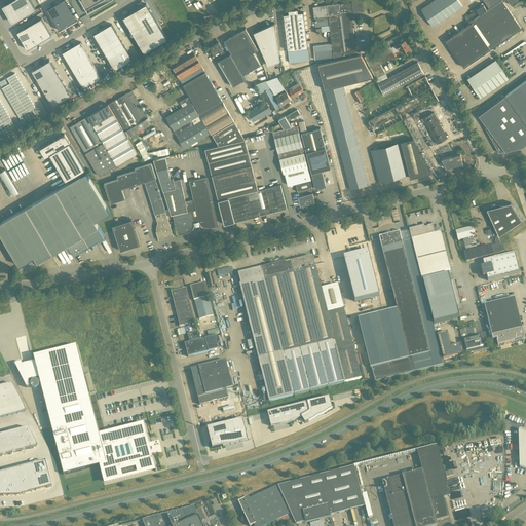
[(3,6),(5,8),(4,9),(10,20),(11,20),(12,22),(14,21),(15,22),(36,9),(30,0),(11,0),(5,4),(5,5),(3,6)]
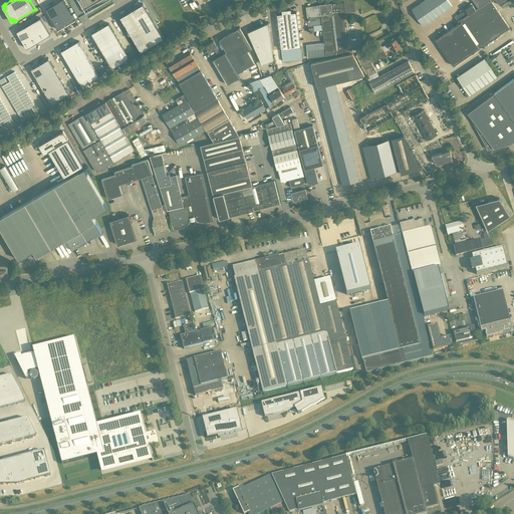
[(63,0),(59,0),(45,8),(58,29),(75,19),(63,0)]
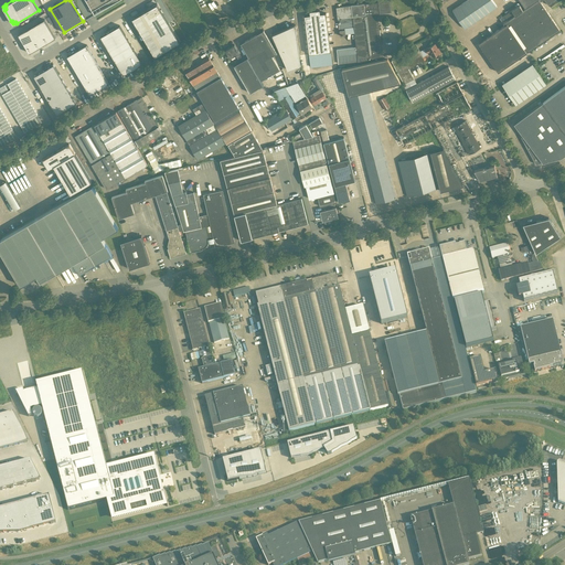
[(377,13),(381,12),(382,12),(391,11),(390,0),(364,3),(337,7),(338,23),(348,22),(348,23),(353,23),(356,53),(338,55),(339,63),(383,57),(382,55),(377,13)]
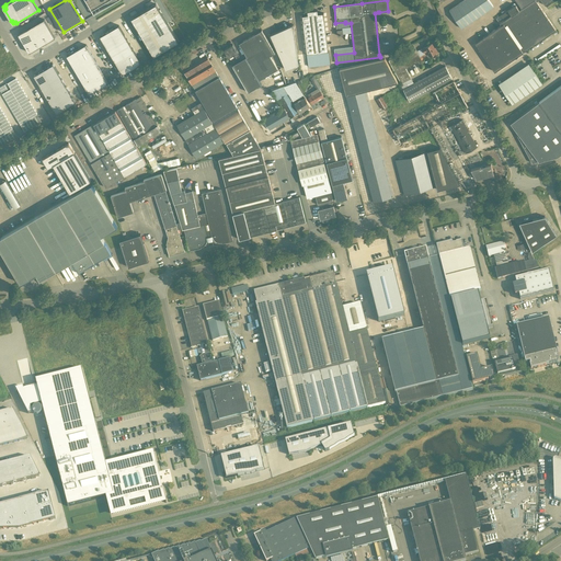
[(460,27),(495,8),(490,0),(462,0),(449,8),(460,27)]
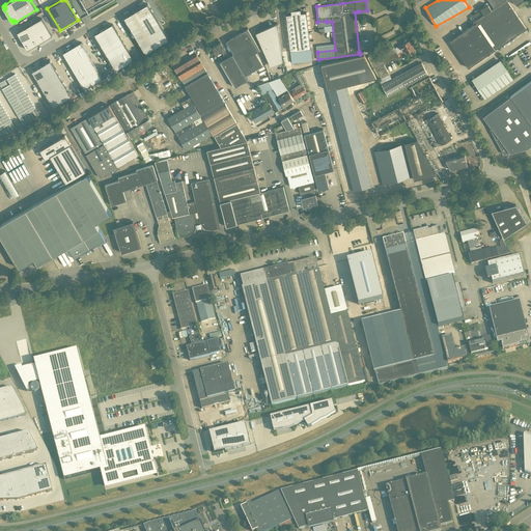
[(530,0),(470,0),(485,23),(490,20),(509,49),(516,44),(527,58),(530,54),(530,0)]
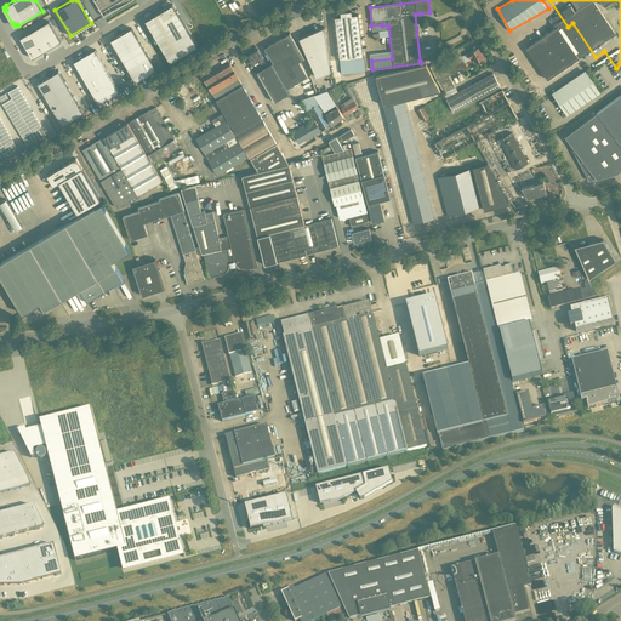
[(170,62),(198,46),(186,26),(172,4),(146,21),(170,62)]
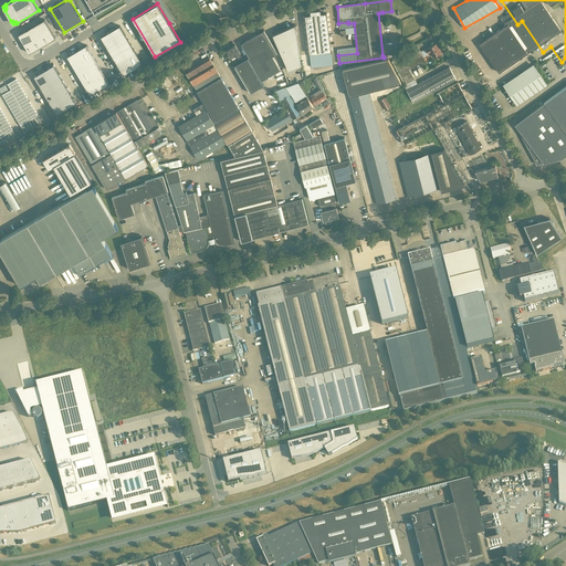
[(306,16),(305,16),(310,53),(332,51),(326,13),(321,13),(321,10),(310,11),(311,14),(306,16)]
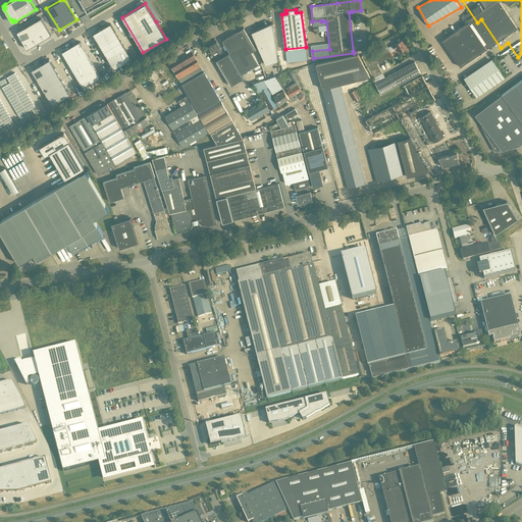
[(41,17),(17,32),(28,49),(51,35),(41,17)]
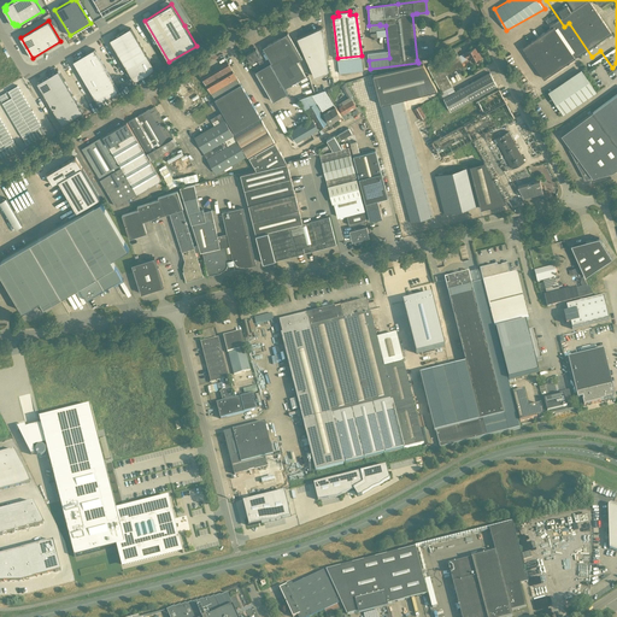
[(297,36),(315,75),(328,69),(322,24),(297,36)]
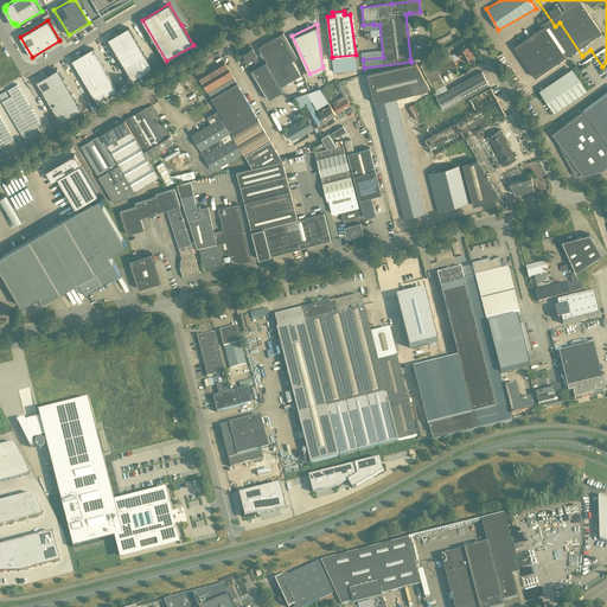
[(108,39),(133,81),(145,74),(153,68),(152,66),(135,38),(128,27),(108,39)]
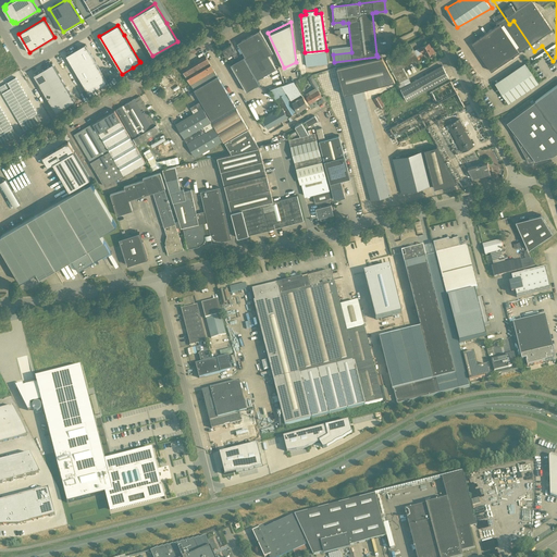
[(245,56),(244,57),(257,79),(276,67),(269,54),(273,52),(260,29),(237,42),(245,56)]
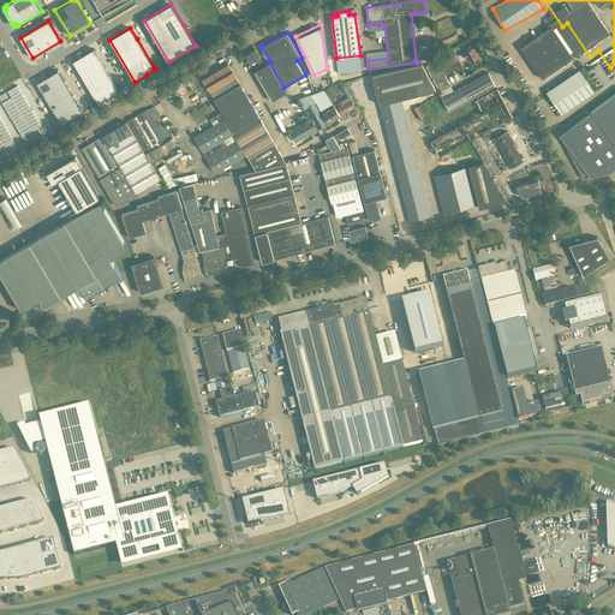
[(467,57),(471,61),(476,59),(476,60),(481,58),(478,52),(477,53),(473,47),(463,53),(457,55),(457,54),(443,61),(439,64),(437,60),(427,66),(440,91),(440,93),(449,111),(491,88),(495,85),(490,76),(489,72),(467,84),(454,91),(446,75),(459,67),(460,71),(465,69),(461,63),(466,59),(466,58),(467,57)]
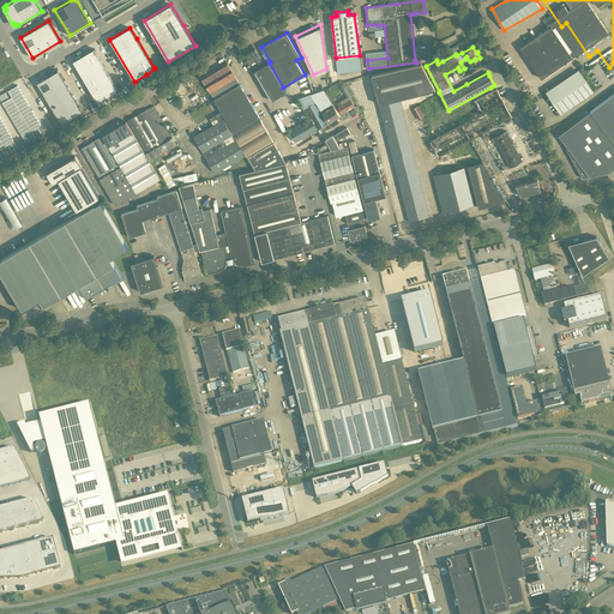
[(119,90),(94,48),(73,61),(98,102),(119,90)]
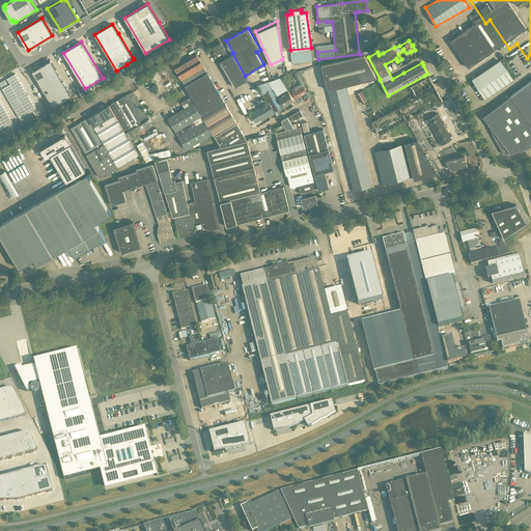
[(212,47),(216,55),(222,52),(225,58),(220,61),(220,62),(229,56),(228,56),(225,50),(220,42),(212,47)]
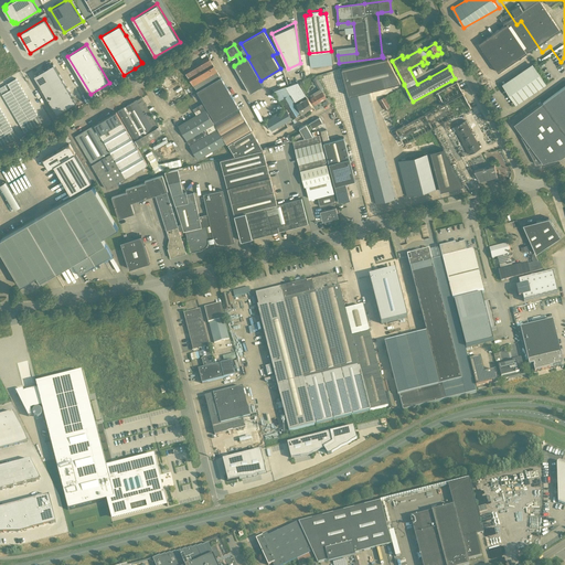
[(331,51),(309,53),(310,66),(332,64),(331,51)]
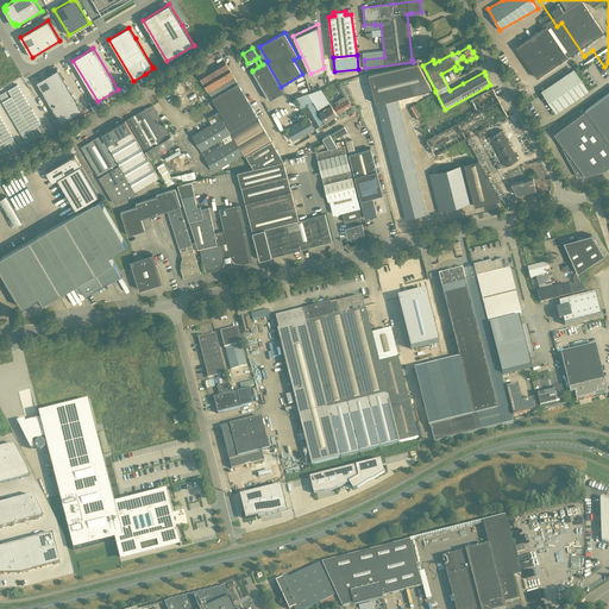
[(232,132),(258,117),(225,62),(200,76),(232,132)]
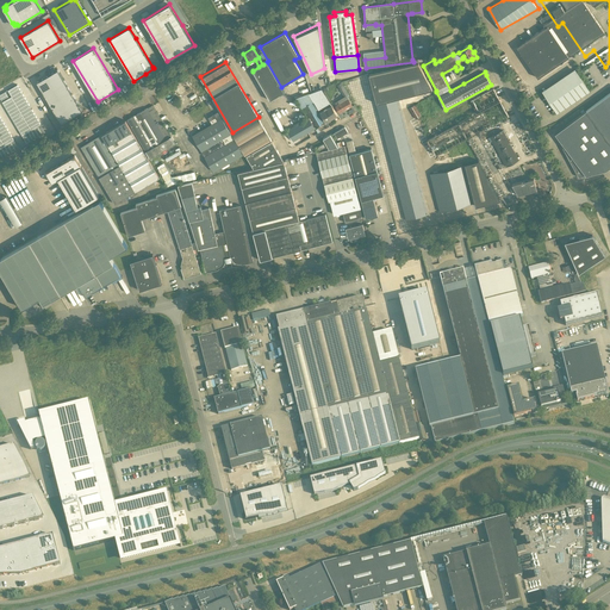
[(281,87),(267,62),(263,64),(253,72),(269,100),(285,92),(281,87)]
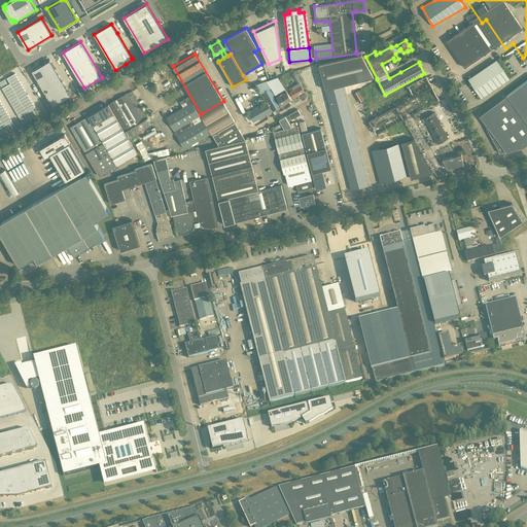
[(324,90),(350,189),(367,185),(343,84),(374,76),(363,58),(361,54),(357,55),(319,65),(325,89),(324,90)]
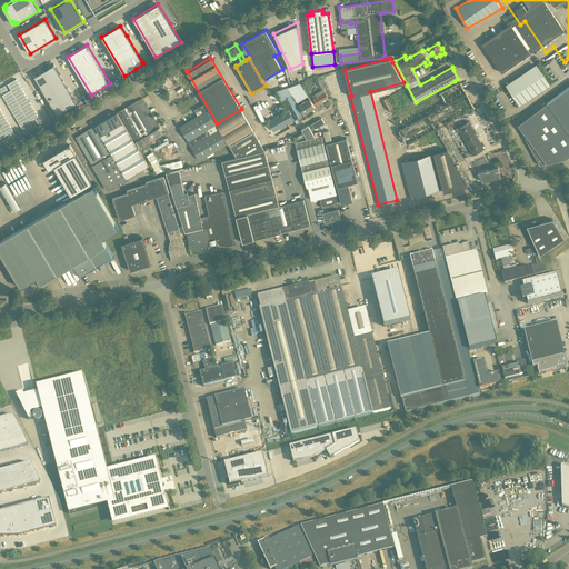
[(538,63),(506,82),(519,105),(551,86),(538,63)]
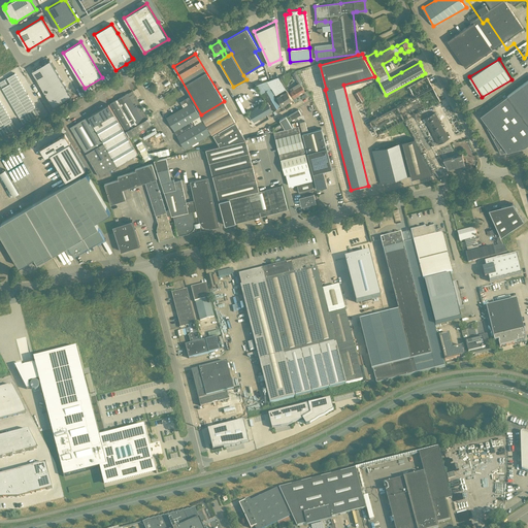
[(71,96),(50,60),(32,71),(54,106),(71,96)]
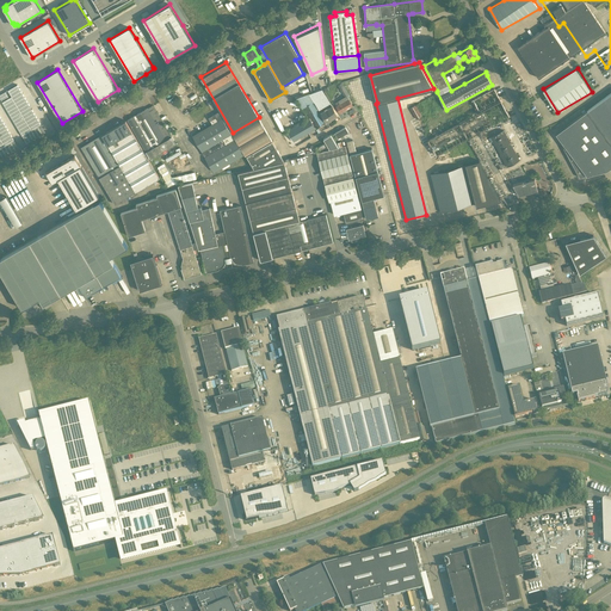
[(343,82),(338,85),(339,87),(339,88),(344,97),(349,94),(344,85),(343,82)]
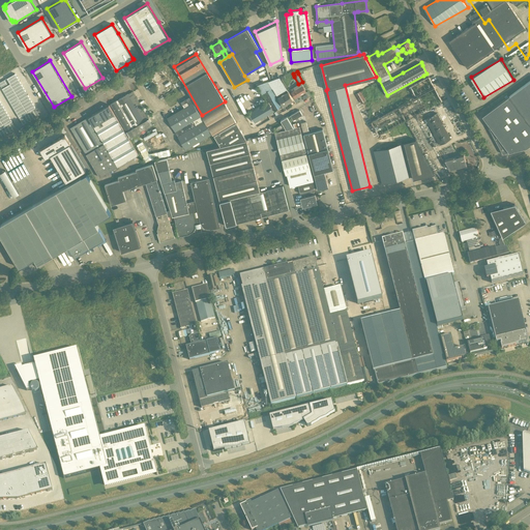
[(429,82),(431,86),(434,84),(430,76),(421,81),(423,84),(429,82)]
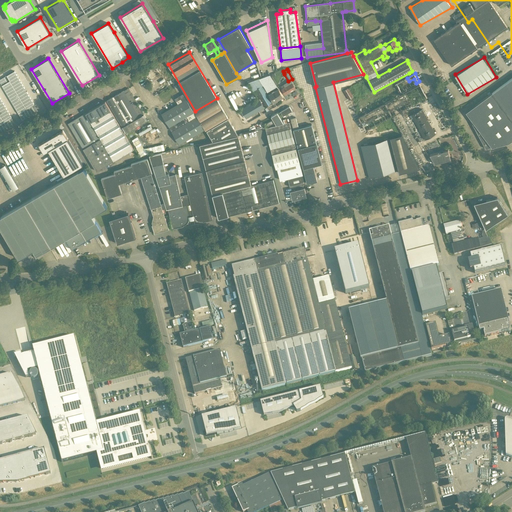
[(254,90),(259,98),(264,107),(273,102),(274,102),(283,96),(270,74),(261,78),(248,82),(253,91),(254,90)]
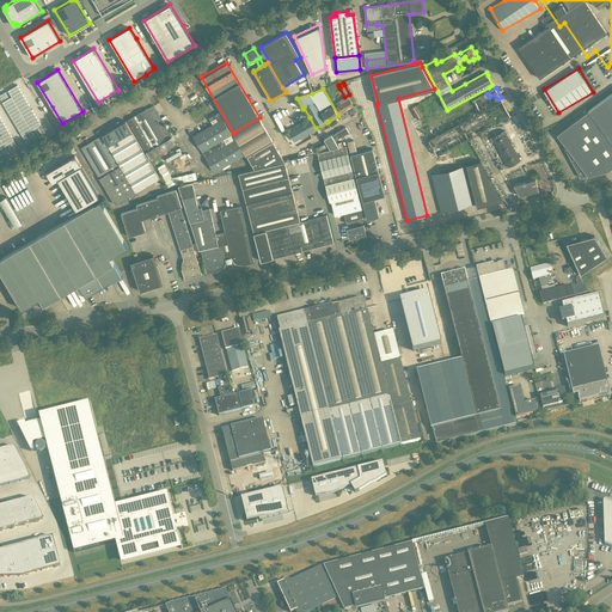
[(588,111),(611,144),(611,92),(588,111)]
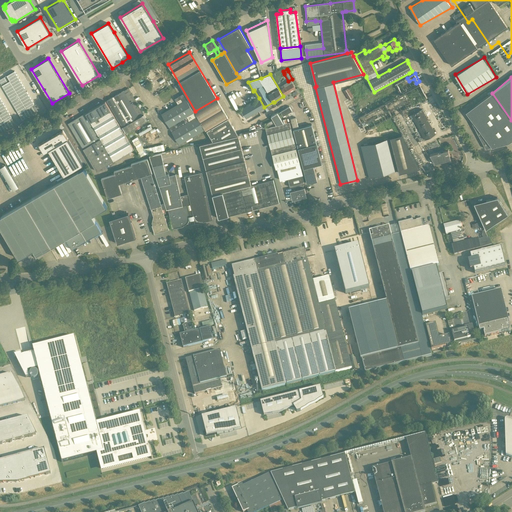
[(300,92),(297,88),(295,88),(291,82),(290,80),(283,84),(285,87),(282,89),(285,95),(294,89),(297,94),(300,92)]
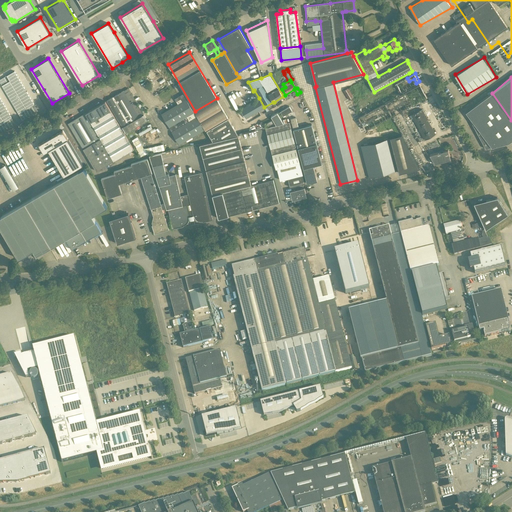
[(349,87),(344,90),(348,100),(353,98),(349,87)]
